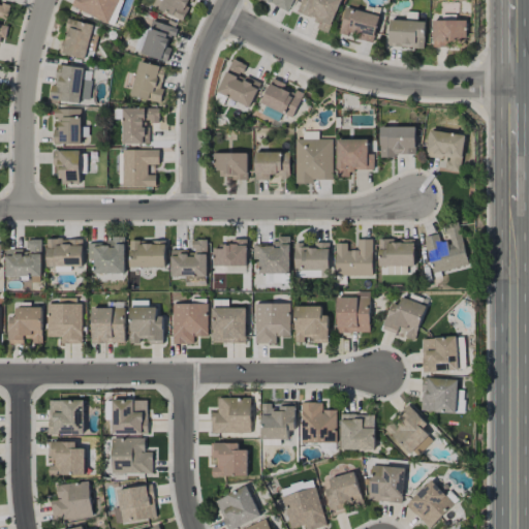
[(0,0),(0,17),(6,19),(10,6),(0,3),(0,0)]
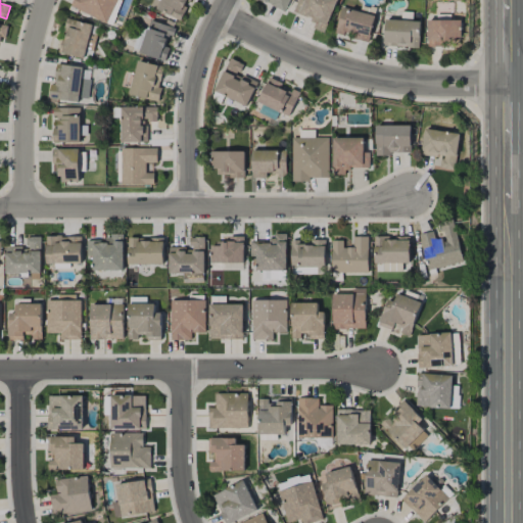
[(73,0),(70,6),(106,24),(116,0),(73,0)]
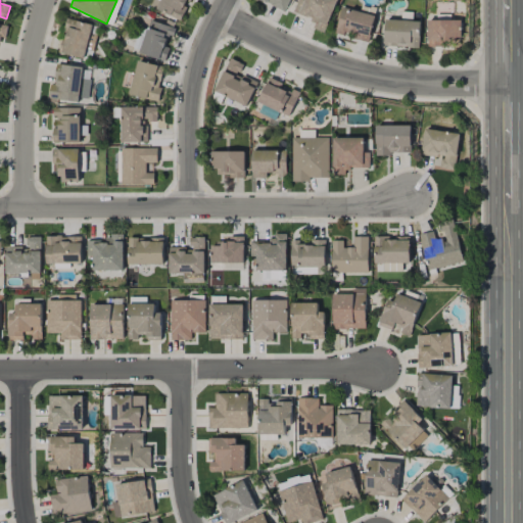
[(180,20),(189,0),(160,0),(156,8),(180,20)]
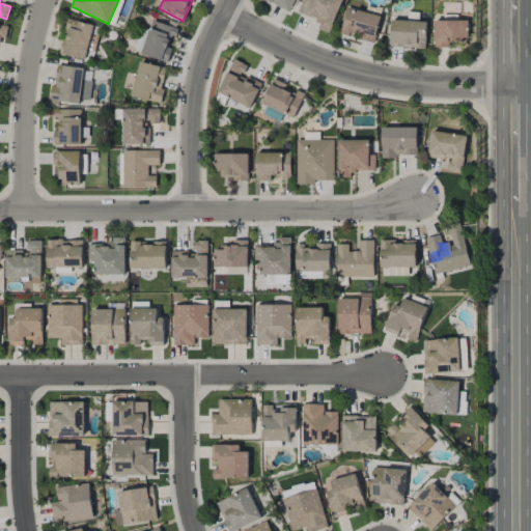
[(295,0),(262,0),(291,11),(295,0)]
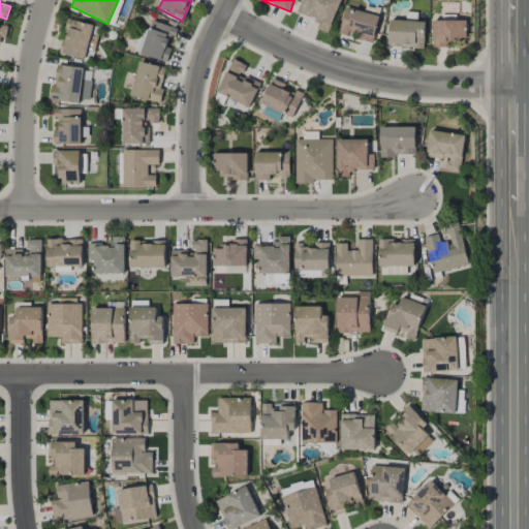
[(301,0),(297,11),(319,21),(316,29),(328,33),(341,0),(301,0)]
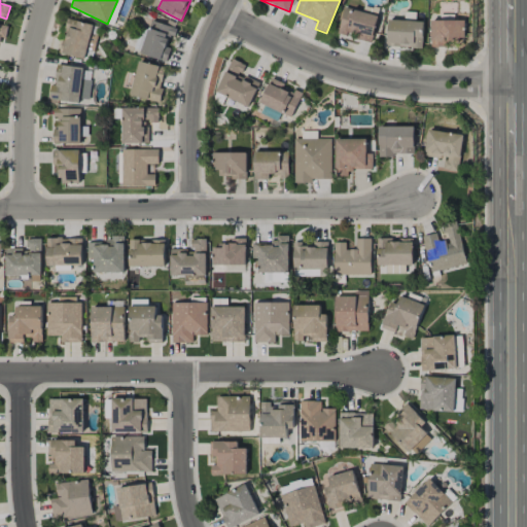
[(378,15),(345,7),(338,34),(372,42),(378,15)]
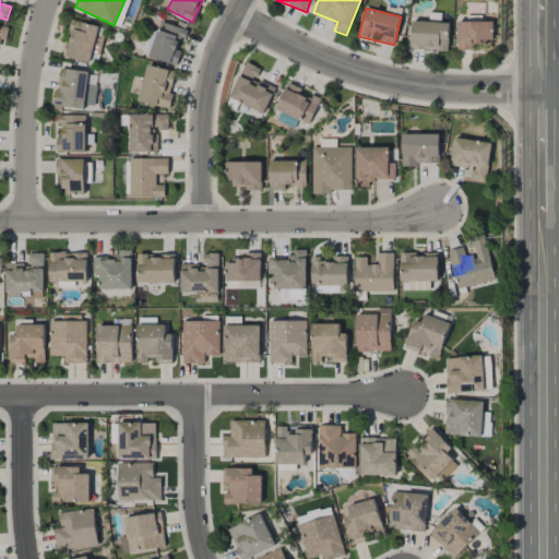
[(64,57),(91,62),(92,54),(96,55),(103,26),(72,20),(64,57)]
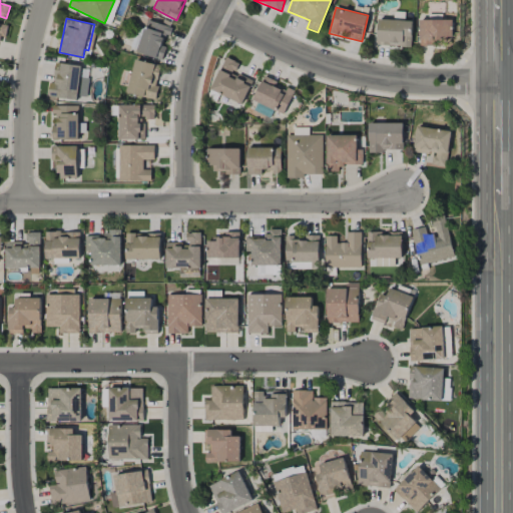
[(412,47),(412,20),(378,19),(377,46),(412,47)]
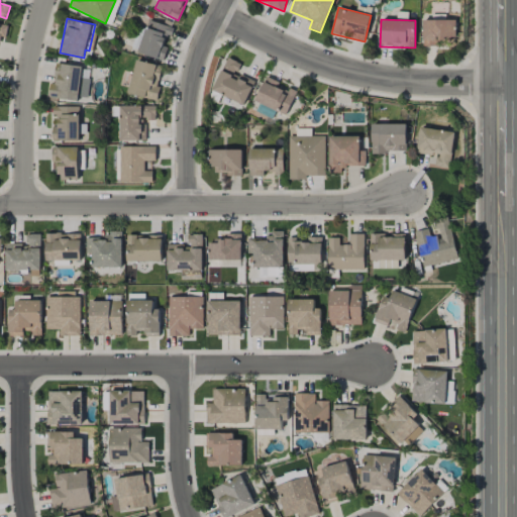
[(172,27),(148,20),(137,52),(163,61),(168,47),(166,46),(172,27)]
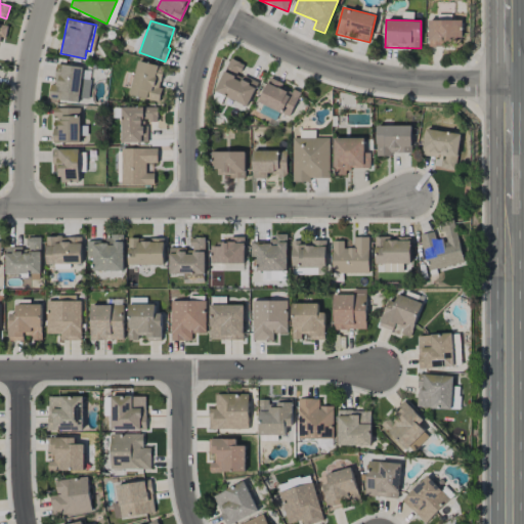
[(429,47),(443,46),(443,42),(463,42),(462,20),(429,20),(429,47)]
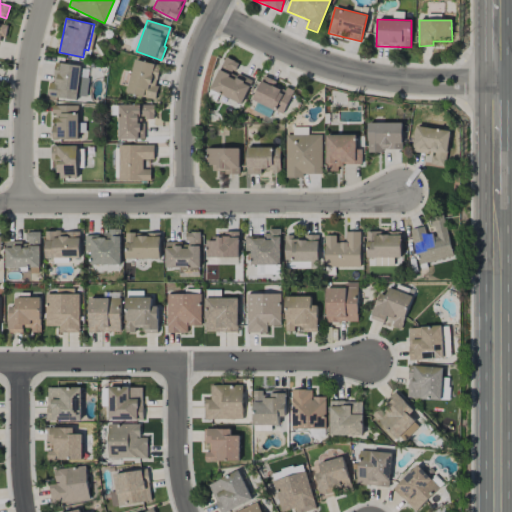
[(8,25),(0,23),(0,35),(5,37),(8,25)]
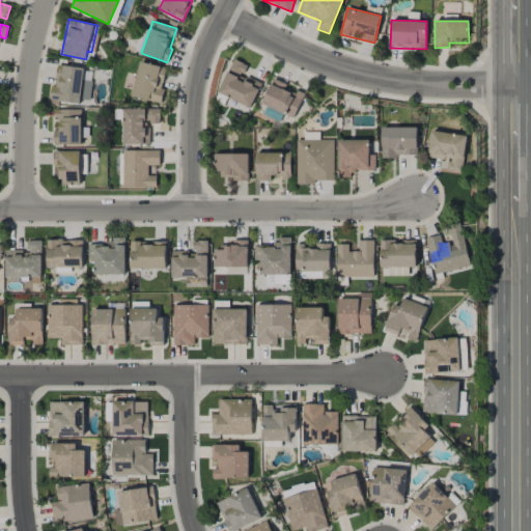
[(261,84),(242,75),(247,65),(233,59),(218,92),(250,108),(261,84)]
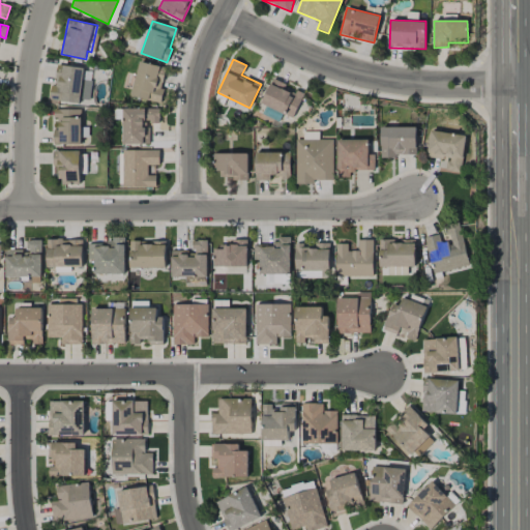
[(160,102),(164,89),(162,89),(166,67),(139,61),(131,96),(160,102)]
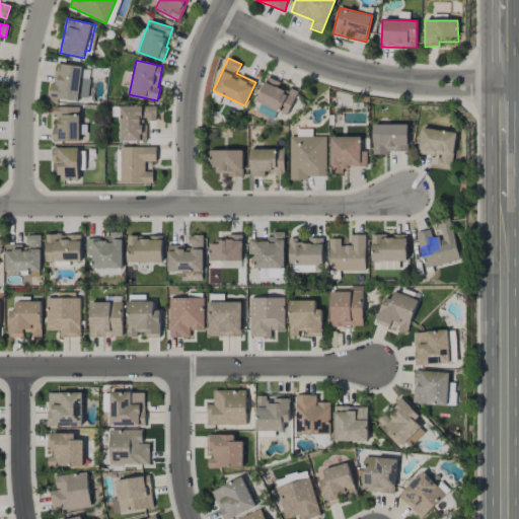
[(55,83),(50,83),(50,98),(79,100),(81,65),(56,64),(55,83)]
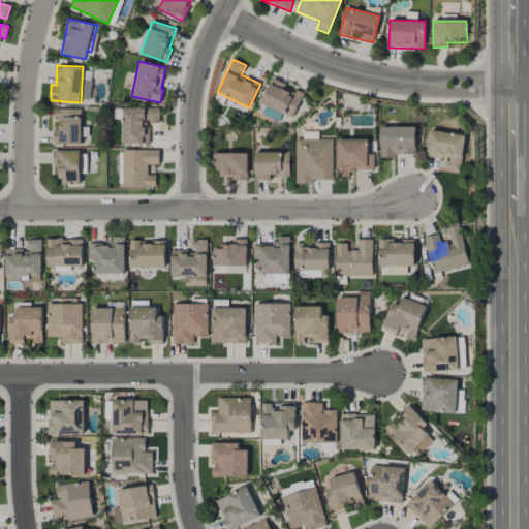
[(292,118),(303,95),(272,80),(260,102),(292,118)]
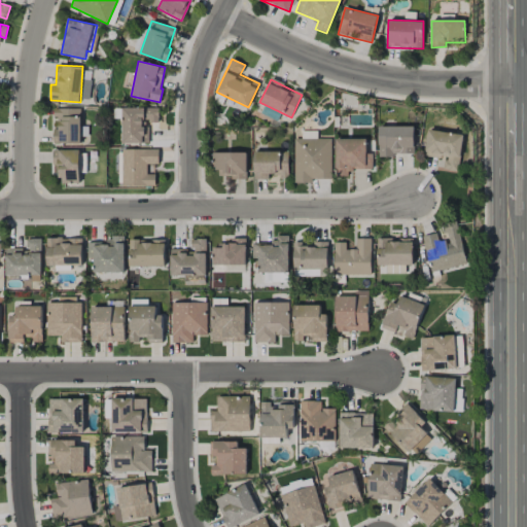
[(121,143),(147,143),(147,123),(159,123),(159,108),(123,107),(121,143)]
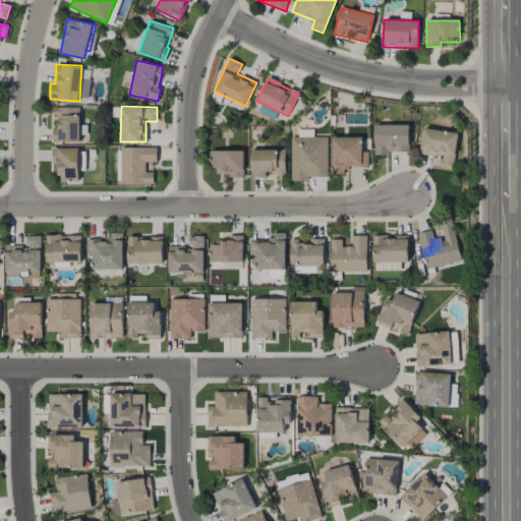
[(79,107),(55,108),(55,127),(52,127),(52,141),(79,141),(79,107)]
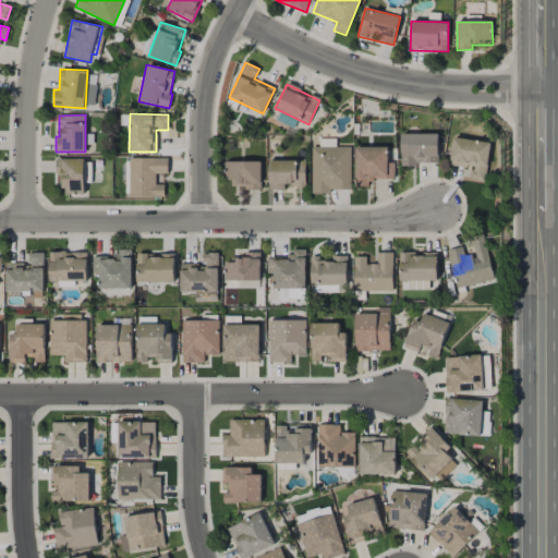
[(438,165),(438,133),(400,134),(401,165),(438,165)]
